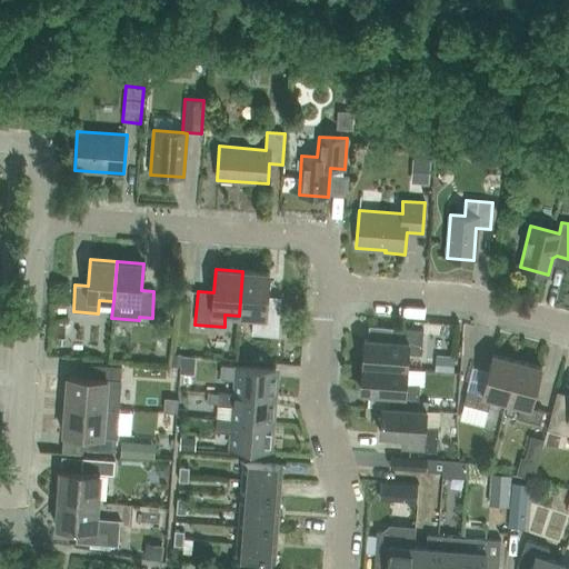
[(242,271),(239,316),(252,317),(251,335),(278,337),(280,298),(268,297),(269,273),(242,271)]
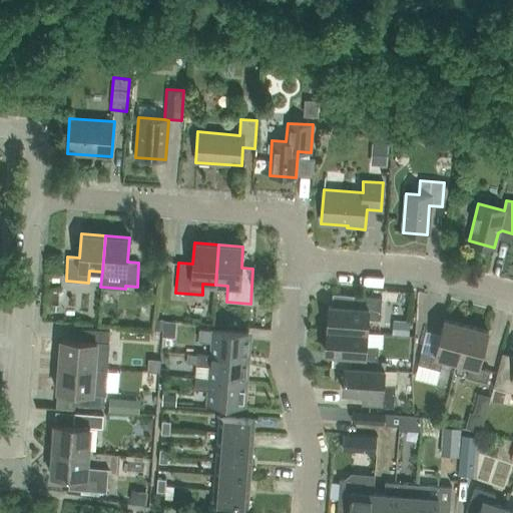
[(114,306),(116,293),(102,290),(100,303),(114,306)]
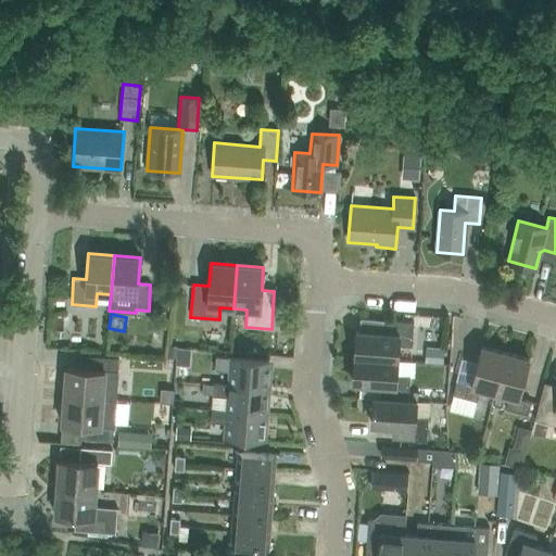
[(412,346),(414,323),(384,320),(383,333),(356,331),(354,357),(397,361),(399,345),(412,346)]
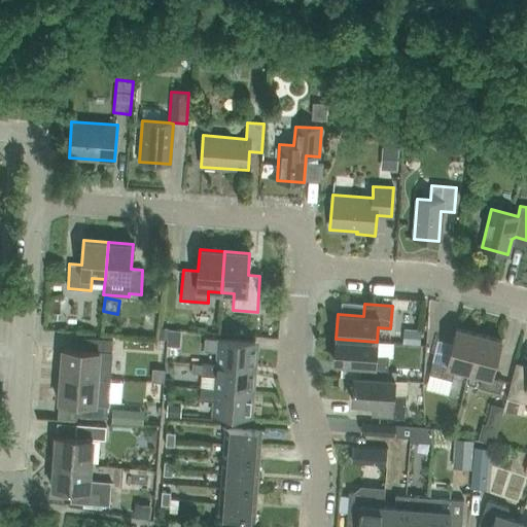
[(468,372),(479,335),(456,328),(446,365),(432,362),(429,375),(452,381),(455,369),(468,372)]
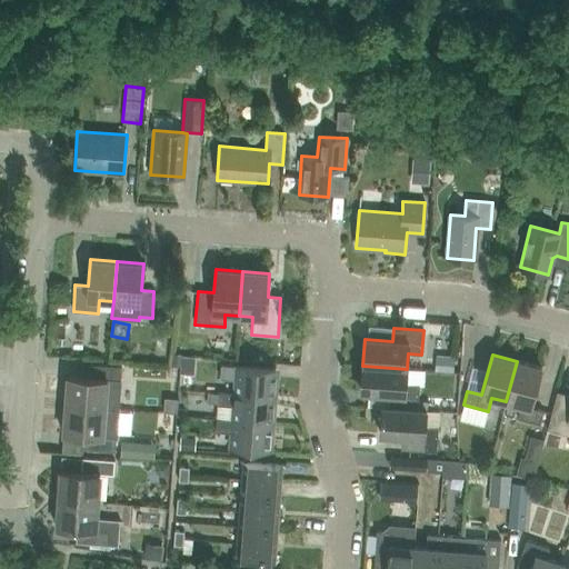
[(517,361),(506,401),(521,406),(517,419),(540,425),(543,411),(530,408),(541,367),(517,361)]
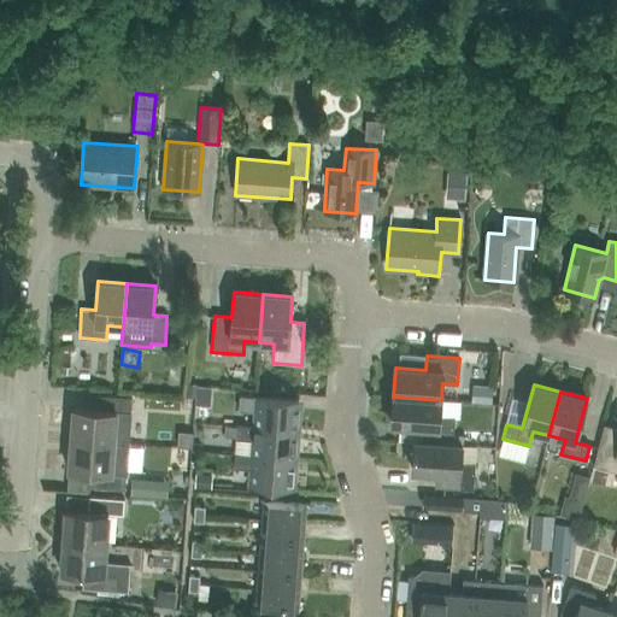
[(129,427),(130,413),(131,398),(97,395),(95,410),(74,409),(71,440),(128,445),(129,427)]
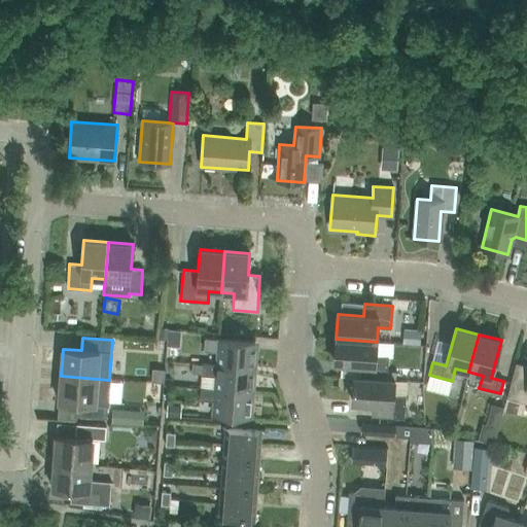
[(216,365),(254,369),(256,342),(204,339),(203,351),(217,352),(216,364),(216,365)]
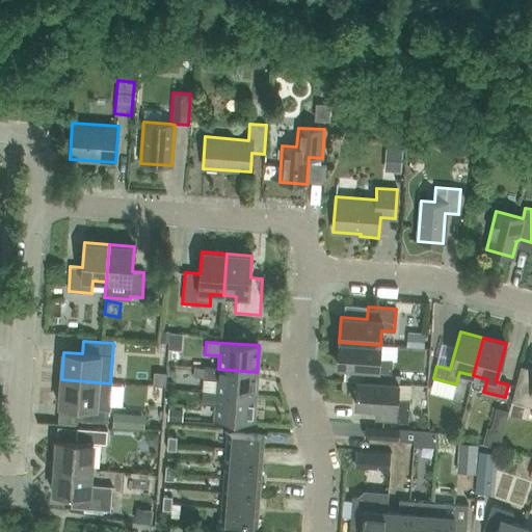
[(379,360),(380,345),(339,342),(337,367),(363,369),(362,381),(390,383),(392,361),(379,360)]
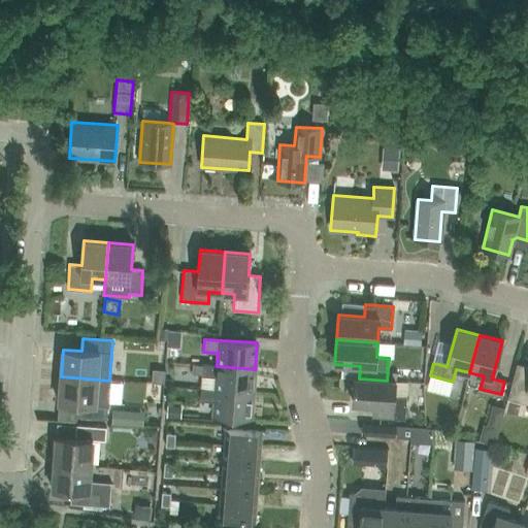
[(166,362),(165,370),(197,371),(198,363),(166,362)]
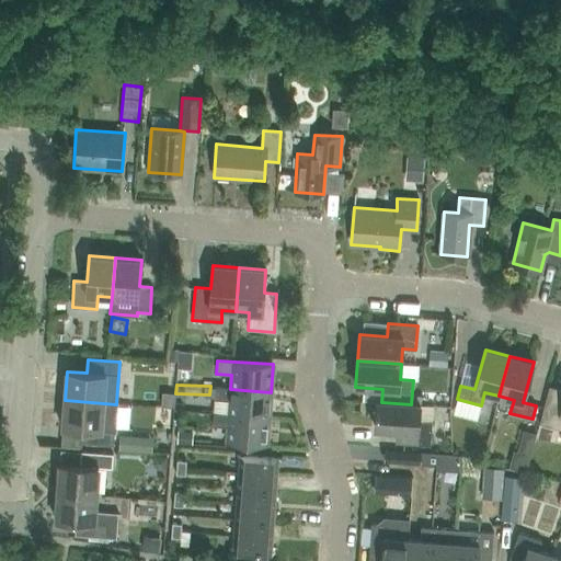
[(230,389),(230,388),(215,387),(214,400),(229,401),(228,414),(228,415),(270,419),(271,392),(230,389)]
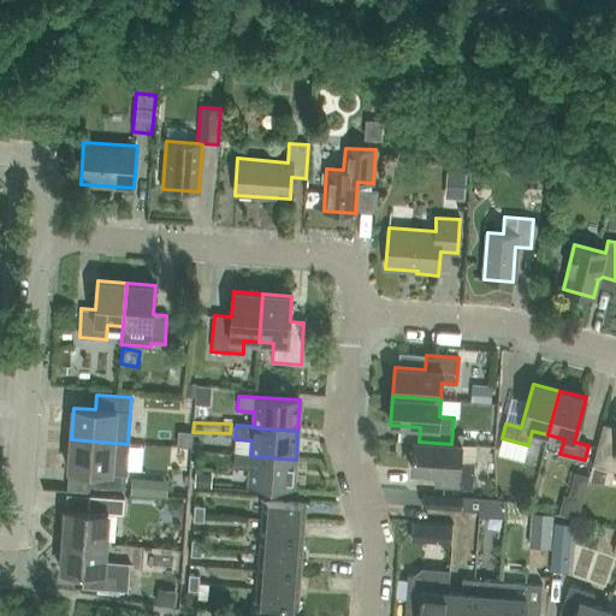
[(615,438),(600,434),(592,466),(615,472),(615,438)]
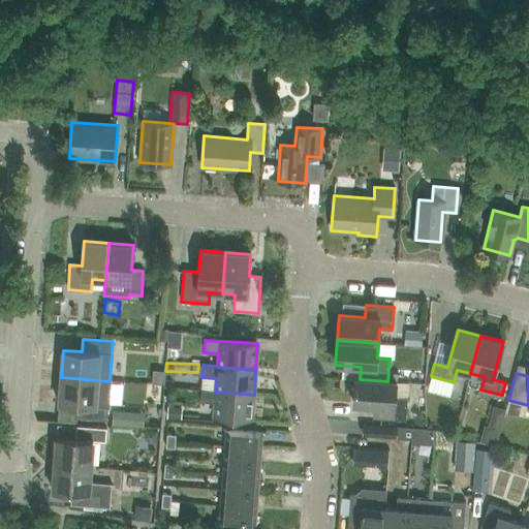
[(107,407),(110,381),(61,377),(59,404),(78,405),(76,417),(106,421),(107,407)]
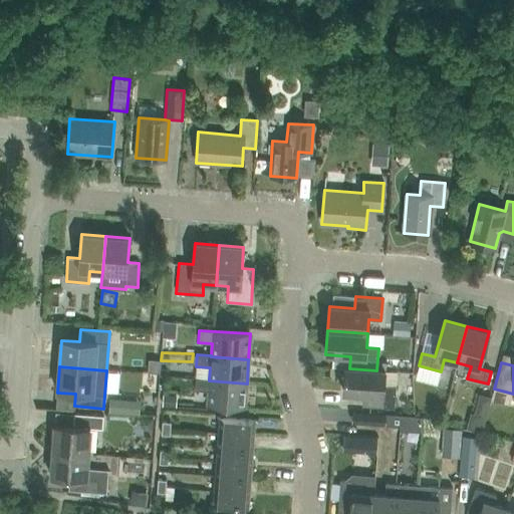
[(376,370),(349,368),(344,367),(342,393),(361,394),(361,406),(394,409),(396,387),(383,386),(384,370),(376,370)]
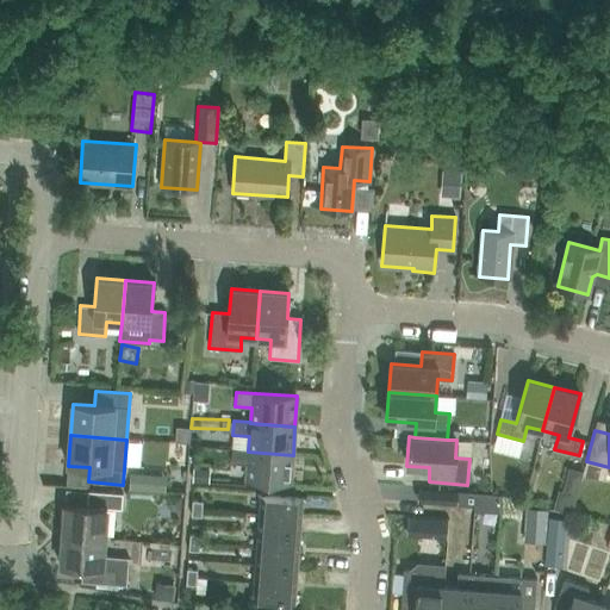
[(248,452),(248,450),(231,449),(231,462),(248,465),(247,480),(291,484),(293,455),(248,452)]
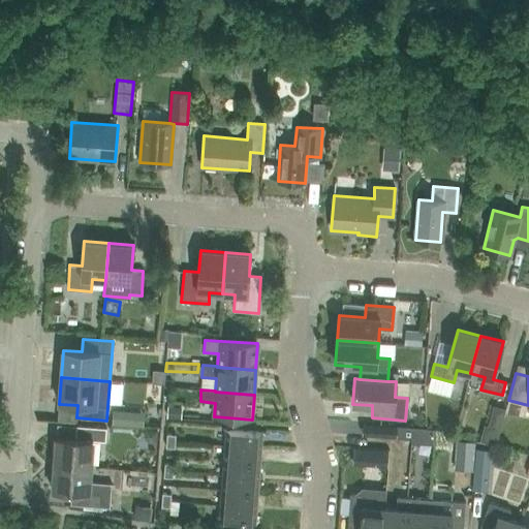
[(110,426),(127,427),(127,413),(110,412),(110,426)]
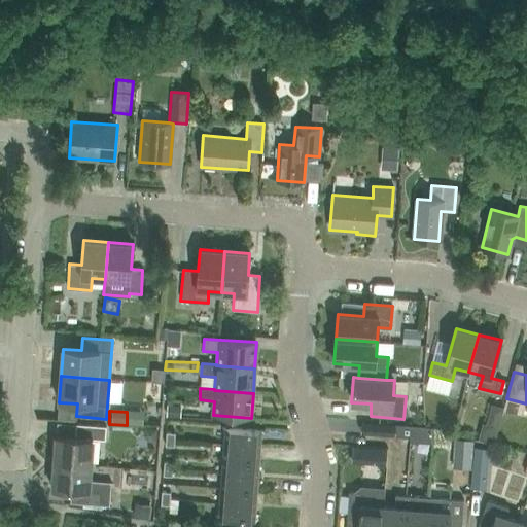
[(471,442),(489,444),(492,424),(475,421),(471,442)]
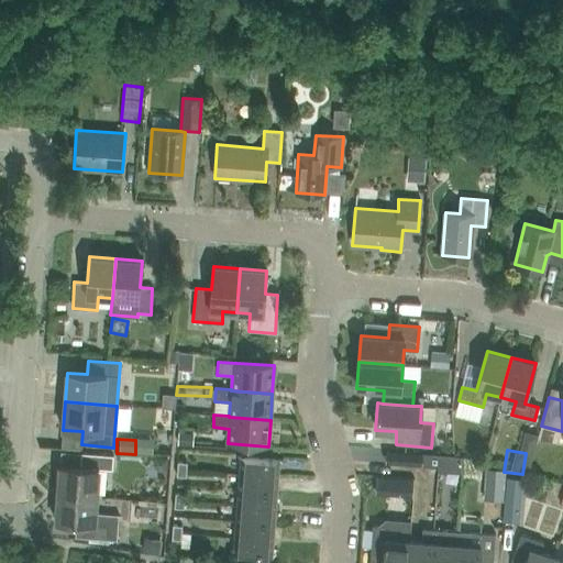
[(57,494),(97,497),(99,468),(112,470),(113,456),(81,453),(80,467),(59,465),(57,494)]
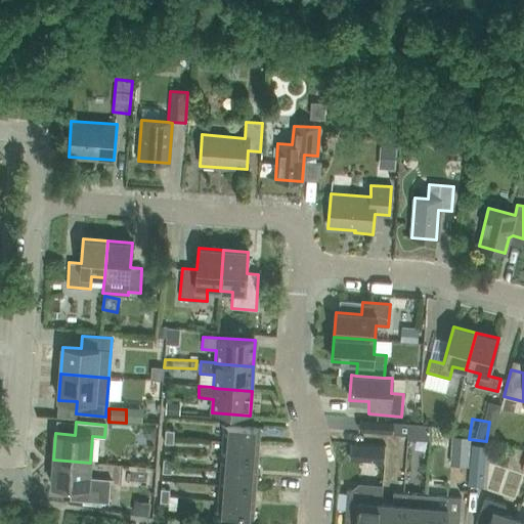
[(223,441),(258,444),(259,429),(224,426),(223,441)]
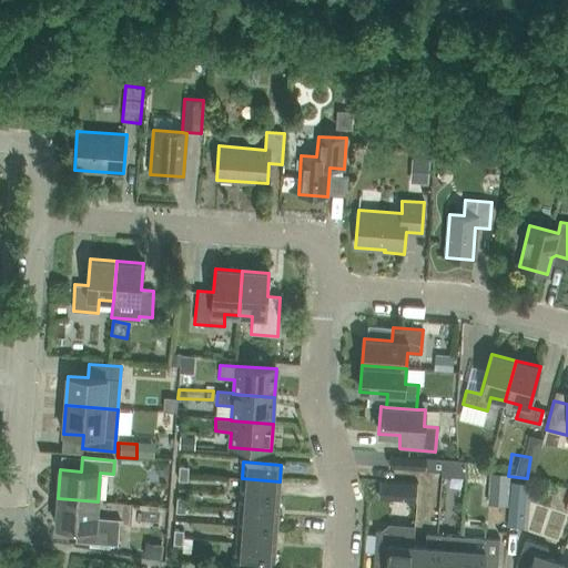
[(393,464),(392,477),(417,477),(417,464),(393,464)]
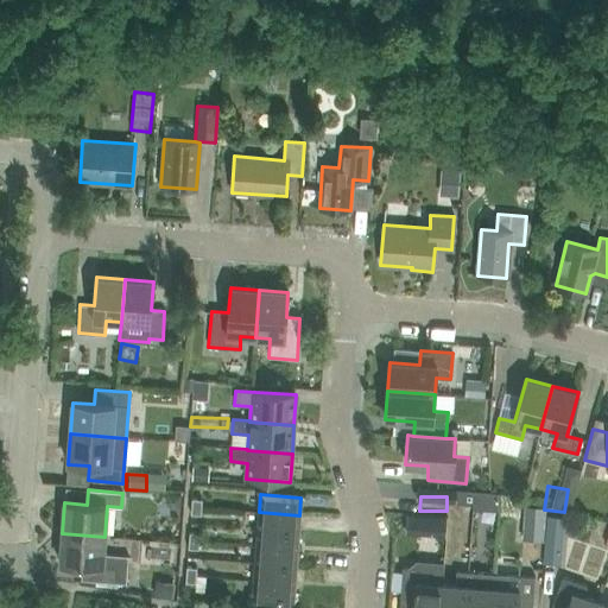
[(523,533),(544,533),(544,507),(523,507),(523,533)]
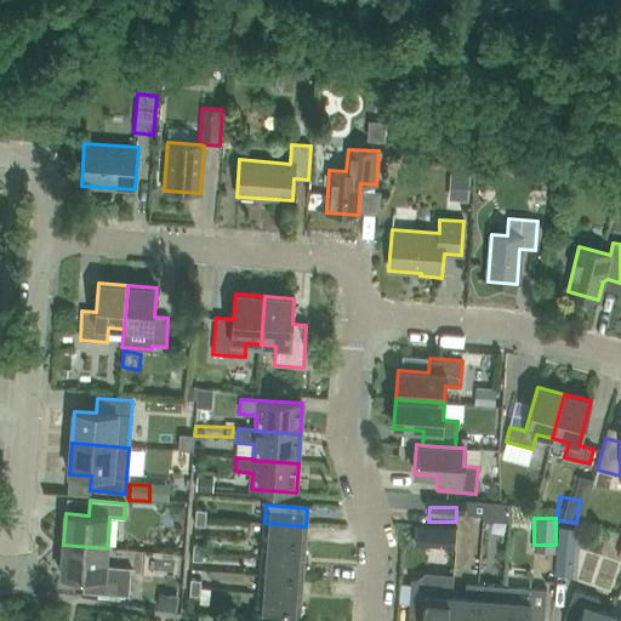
[(305,543),(306,527),(265,523),(263,540),(305,543)]
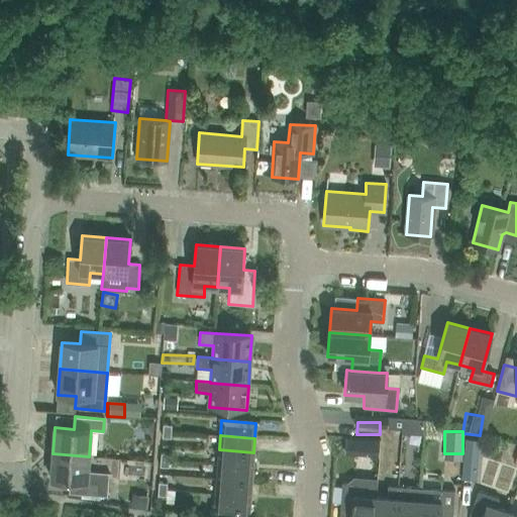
[(359,459),(375,459),(374,440),(358,440),(359,459)]
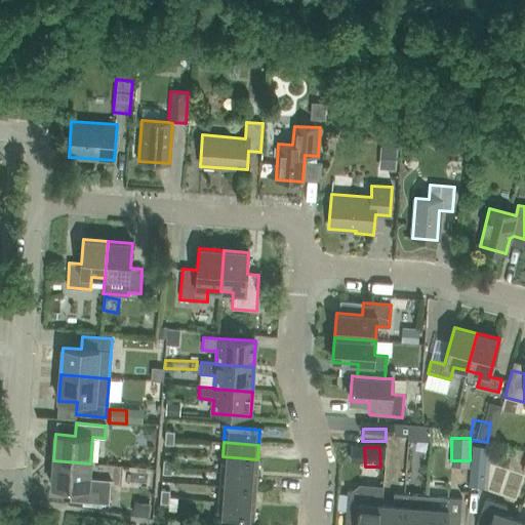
[(256,474),(257,459),(223,456),(221,472),(256,474)]
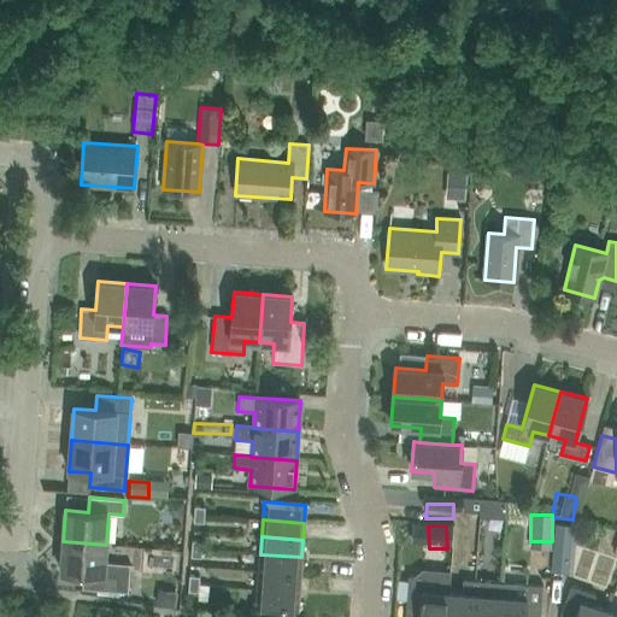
[(105,563),(106,545),(63,541),(60,573),(83,574),(82,589),(129,593),(130,565),(105,563)]
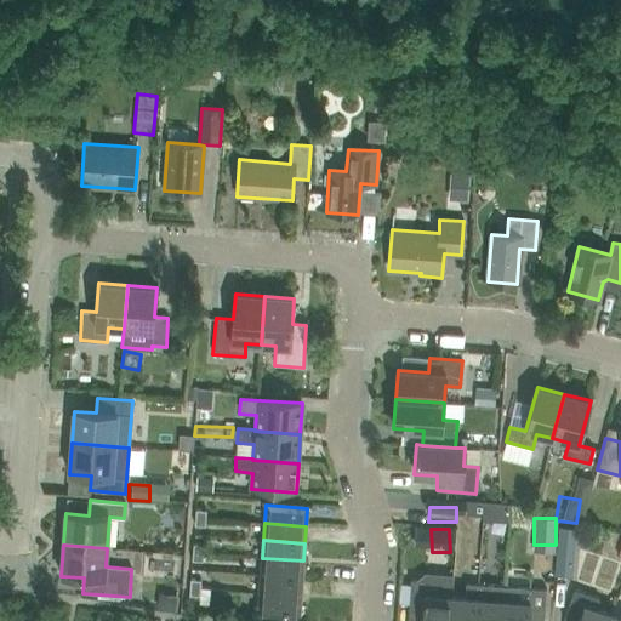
[(302,579),(303,560),(262,558),(261,575),(302,579)]
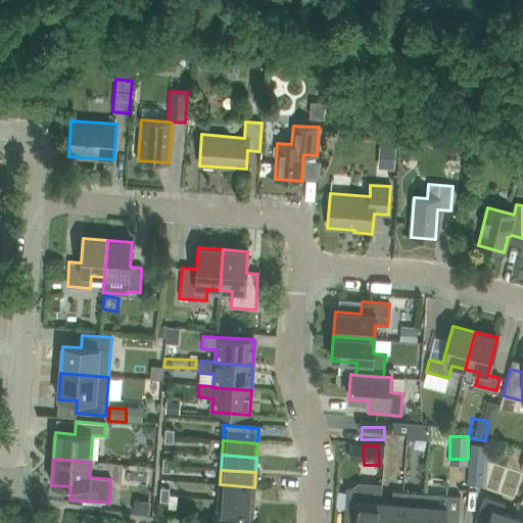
[(253,502),(254,487),(220,484),(219,498),(253,502)]
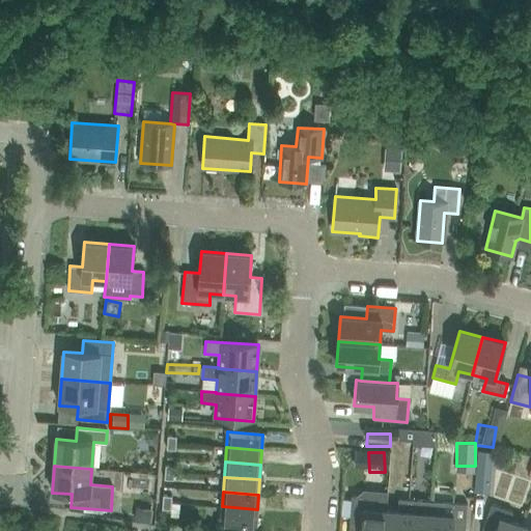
[(388,498),(364,496),(352,495),(350,523),(362,523),(361,530),(384,530),(386,510),(387,510),(388,498)]
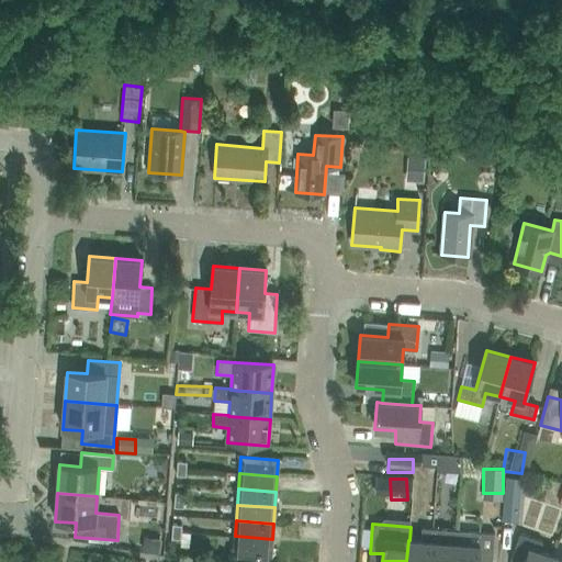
[(430,561),(433,529),(422,528),(420,541),(409,540),(408,540),(406,561),(430,561)]
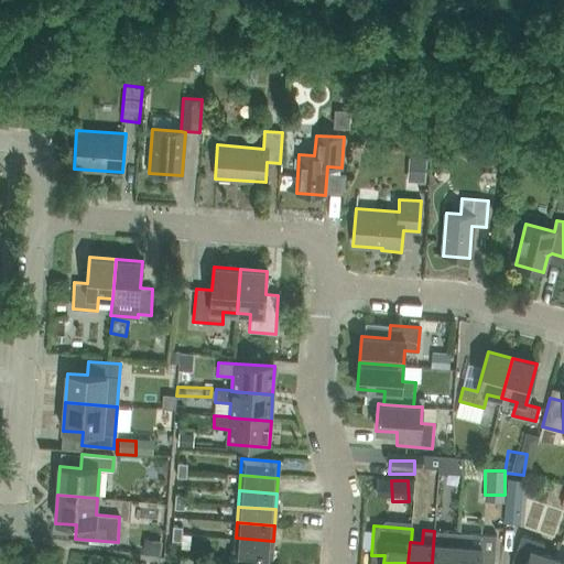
[(455,563),(458,532),(446,531),(434,531),(432,563),(455,563)]
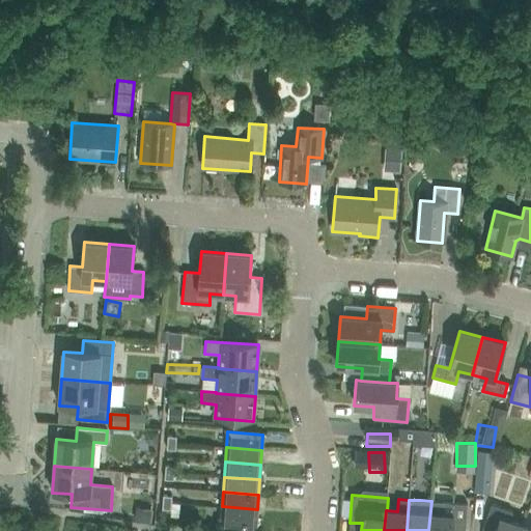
[(467,504),(443,502),(431,501),(428,530),(452,530),(465,530),(467,504)]
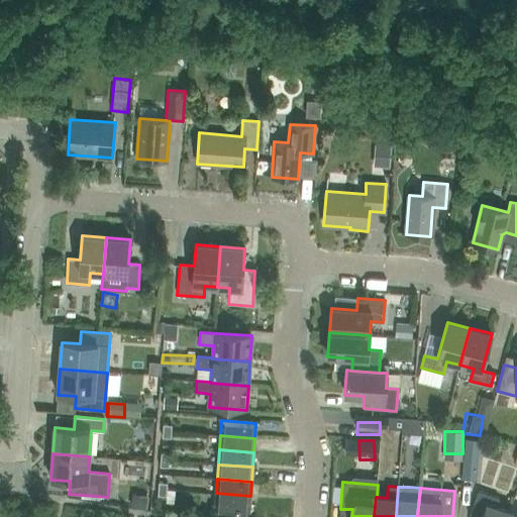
[(507,516),(509,512),(496,508),(499,499),(478,491),(470,516),(471,516),(507,516)]
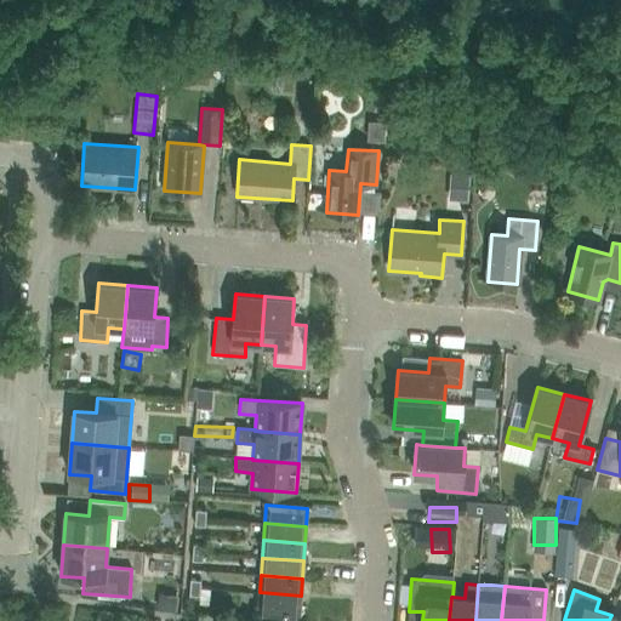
[(300,614),(301,596),(260,592),(257,610),(300,614)]
